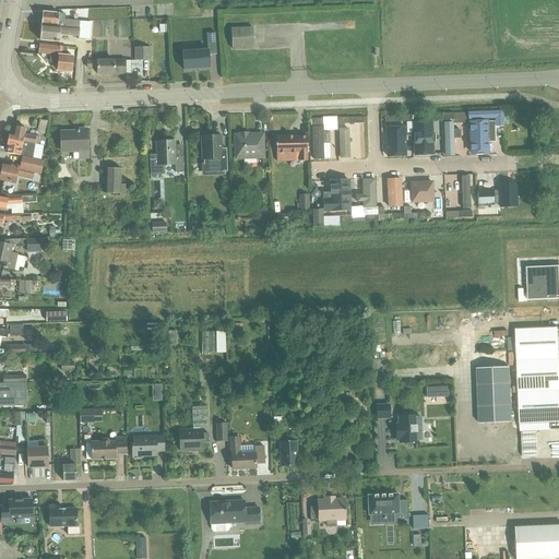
[(43,12),(42,25),(73,27),(79,28),(80,28),(81,22),(80,22),(66,21),(66,14),(59,13),(43,12)]
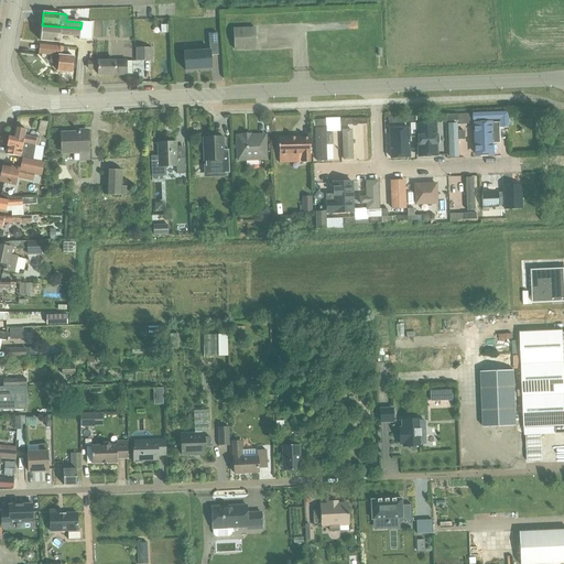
[(42,25),(41,40),(60,42),(61,35),(79,36),(79,40),(87,41),(90,41),(91,29),(91,23),(82,22),(80,29),(79,29),(74,28),(42,25)]
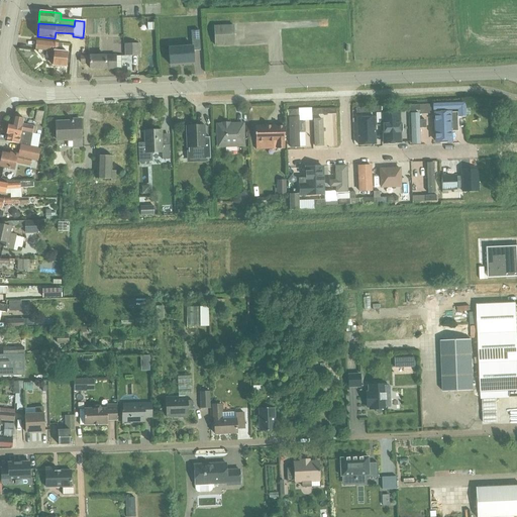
[(214,26),(215,45),(234,44),(233,25),(214,26)]
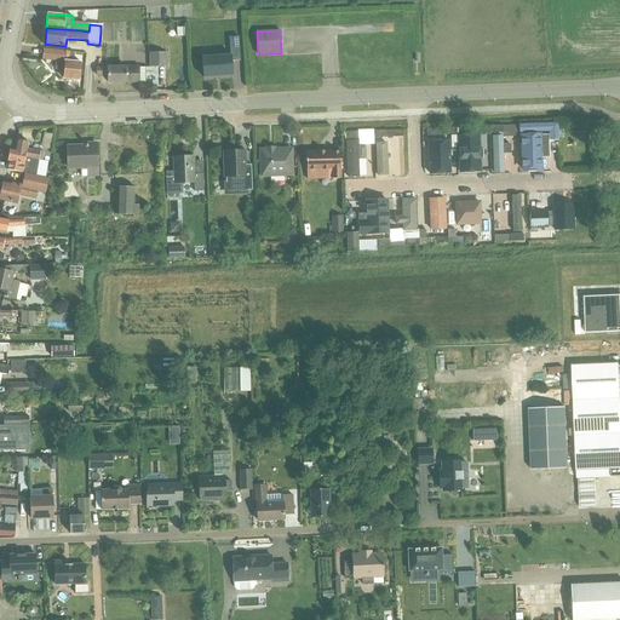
[(230,55),(202,57),(204,68),(204,78),(218,76),(233,75),(233,68),(231,61),(236,61),(240,61),(240,53),(239,36),(229,36),(230,55)]
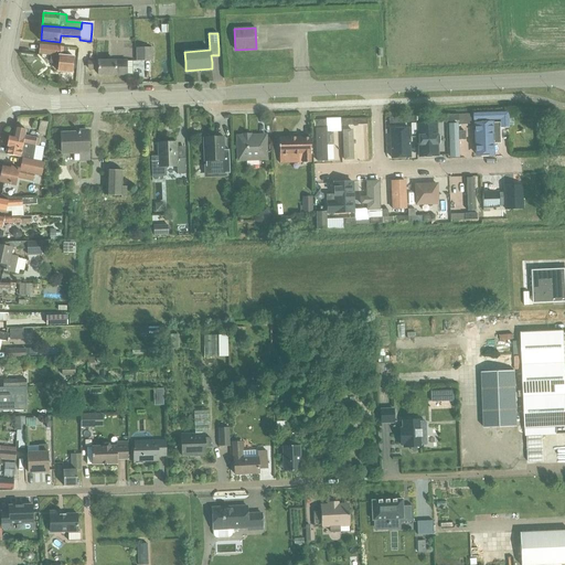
[(73,73),(74,57),(63,56),(64,48),(43,45),(40,44),(39,54),(42,54),(51,55),(51,63),(59,64),(57,72),(73,73)]
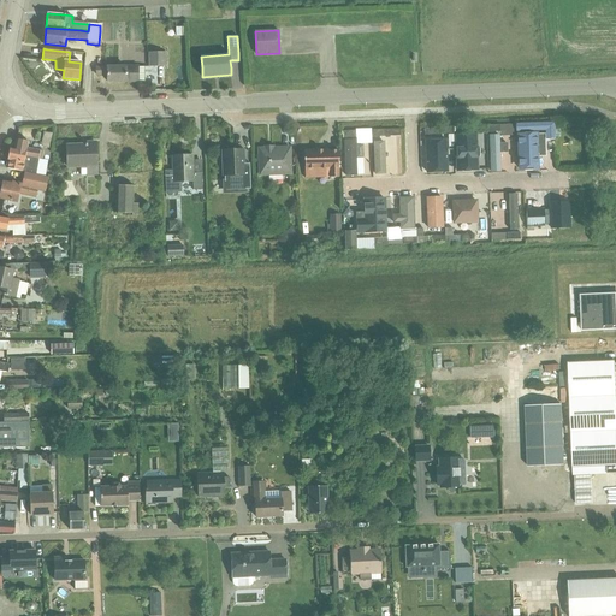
[(166,52),(148,52),(148,66),(166,66),(166,52)]
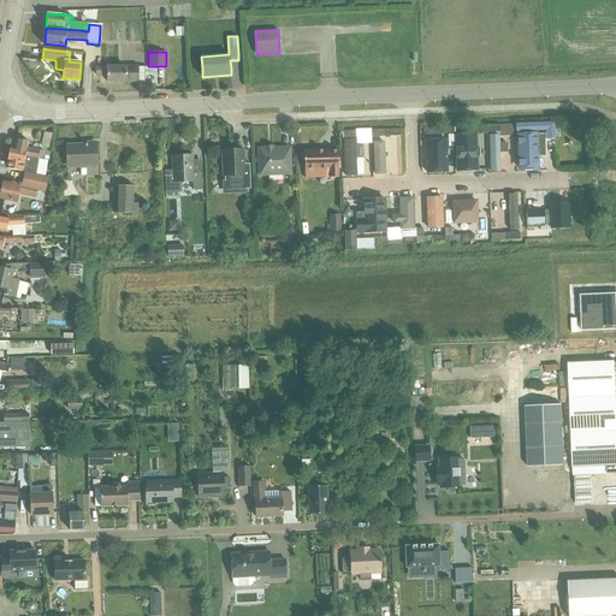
[(126,65),(126,67),(98,67),(98,75),(107,75),(107,82),(126,82),(138,82),(138,81),(144,81),(144,66),(138,66),(138,65),(126,65)]
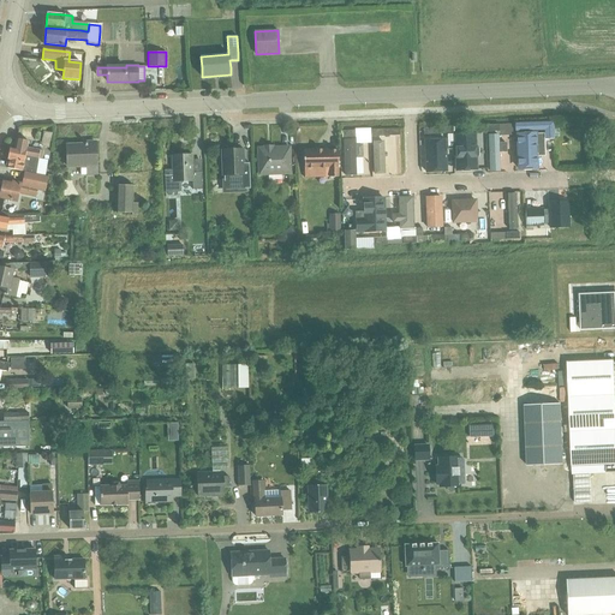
[(513,124),(500,125),(500,132),(500,136),(513,136),(513,124)]
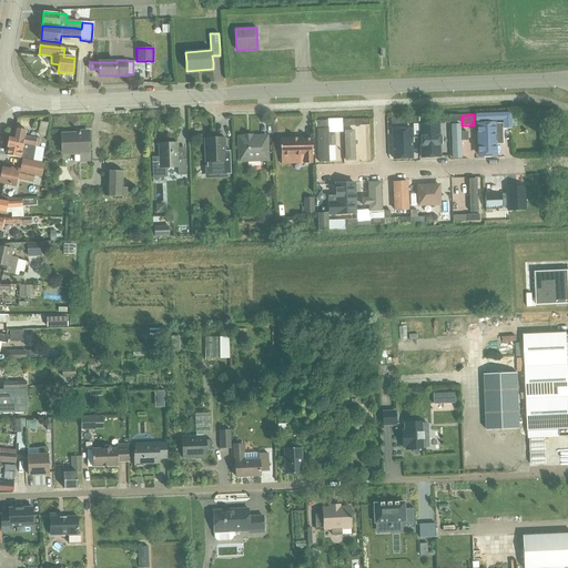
[(511,114),(476,115),(476,123),(504,122),(504,130),(513,130),(511,114)]
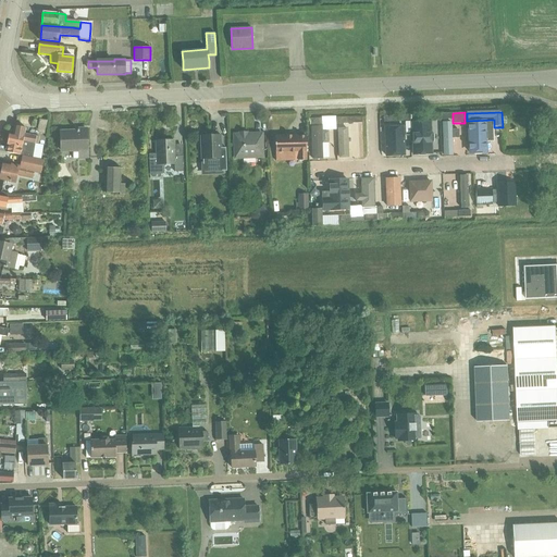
[(322,119),(310,119),(310,125),(322,125),(323,130),(336,128),(336,124),(336,118),(322,119)]
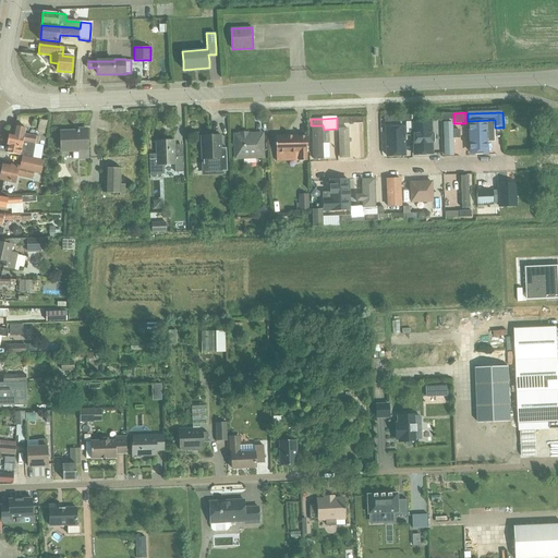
[(47,121),(39,120),(37,133),(44,134),(47,121)]
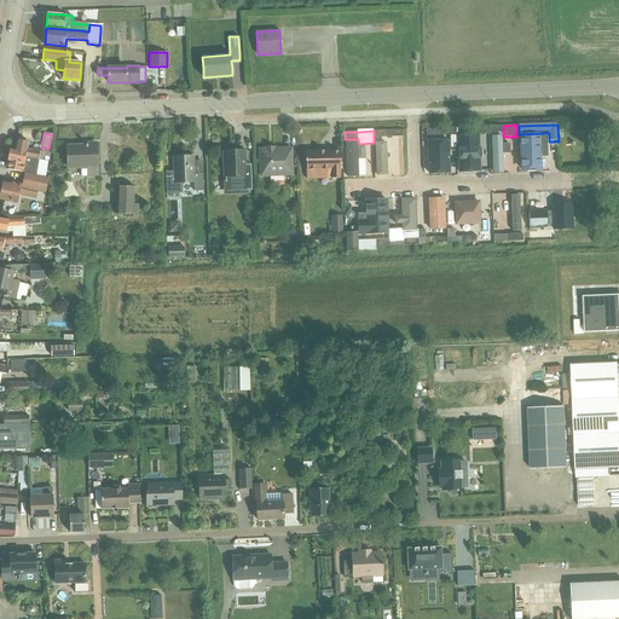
[(503,171),(502,134),(492,134),(493,171),(503,171)]
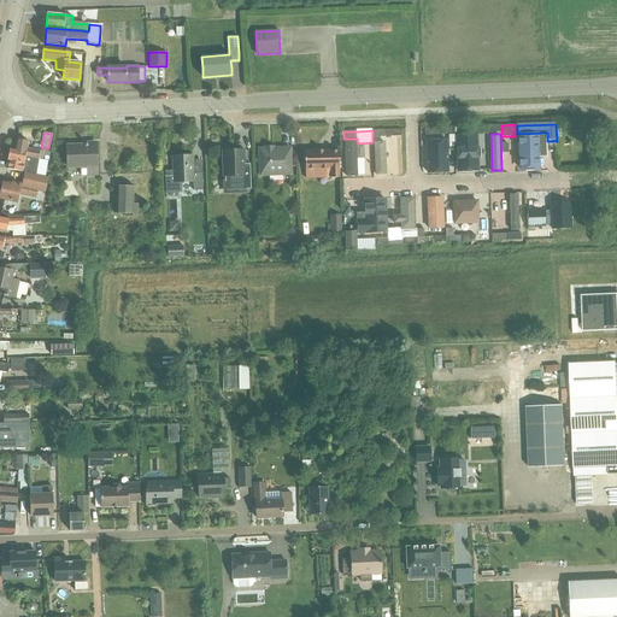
[(538,134),(518,135),(519,171),(539,170),(538,134)]
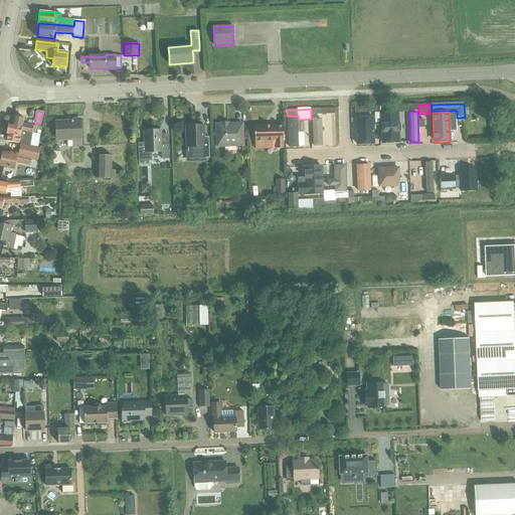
[(382,144),(399,143),(398,113),(381,114),(382,144)]
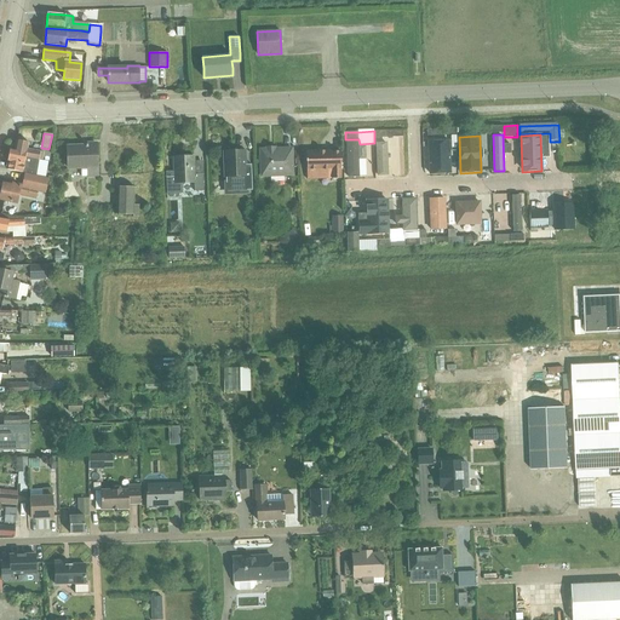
[(432,173),(451,172),(449,139),(430,141),(432,173)]
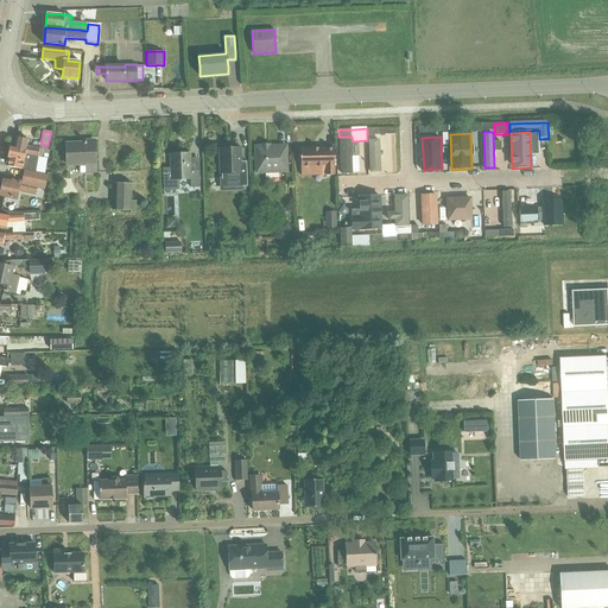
[(10,158),(7,166),(23,170),(36,171),(38,157),(42,158),(43,150),(26,146),(27,140),(17,138),(14,147),(10,146),(7,158),(10,158)]
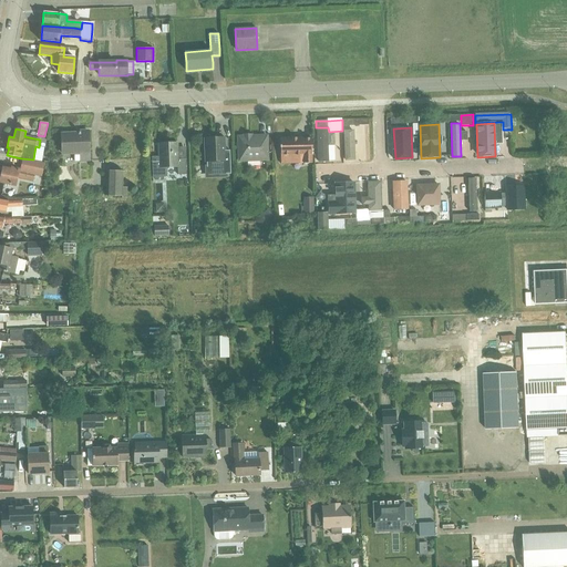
[(319,161),(329,160),(328,130),(318,130),(319,161)]
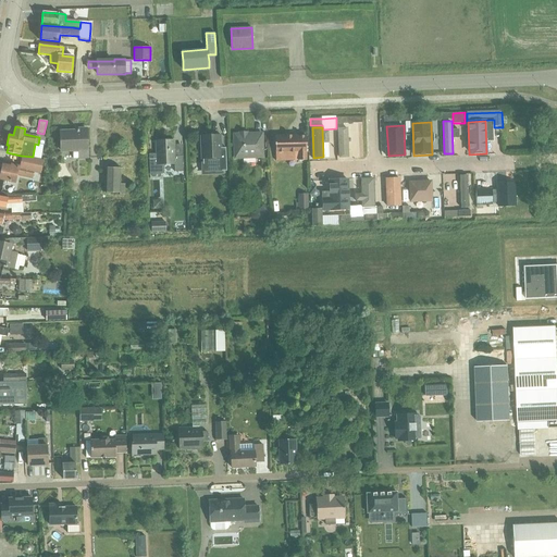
[(341,157),(350,157),(348,128),(339,130),(341,157)]
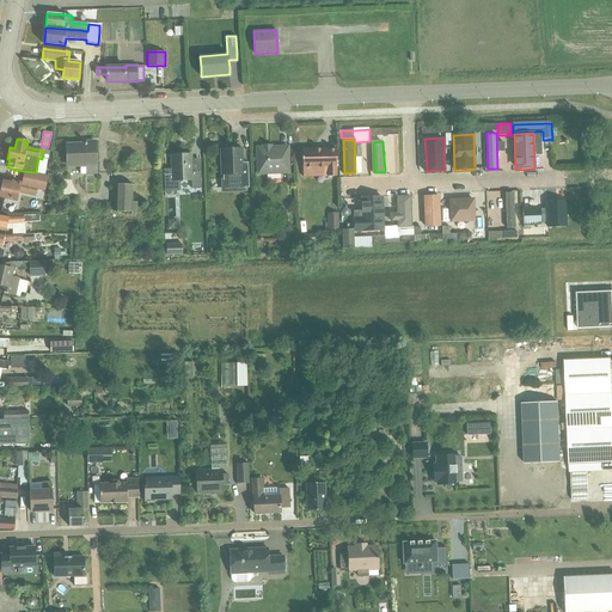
[(81,175),(87,175),(96,173),(95,142),(85,142),(85,144),(66,145),(67,166),(80,165),(81,175)]
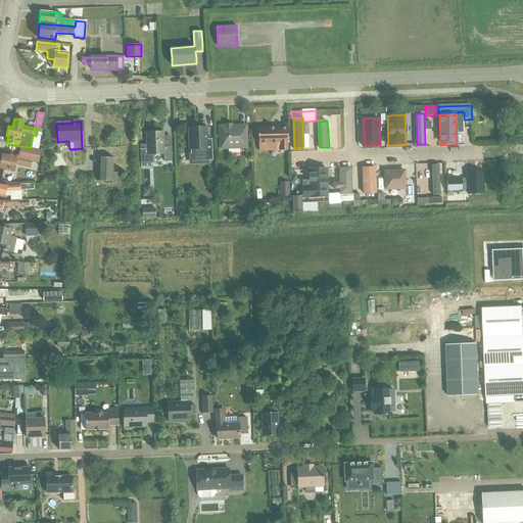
[(220,127),(221,148),(247,148),(246,126),(232,127),(232,125),(225,125),(225,127),(220,127)]
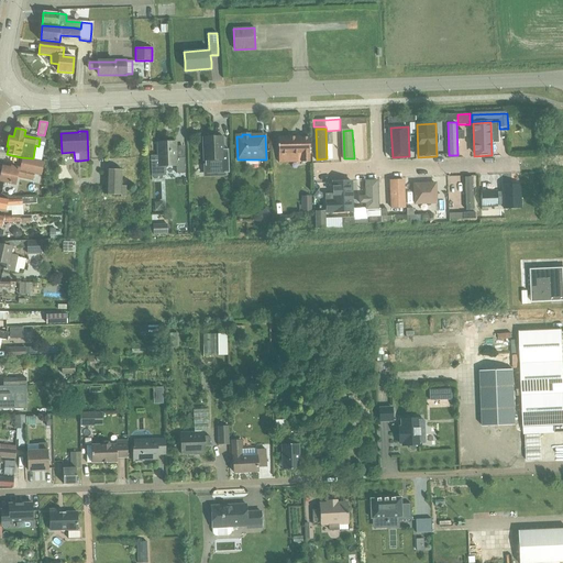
[(203,162),(206,161),(207,174),(229,173),(228,148),(223,150),(223,136),(202,138),(203,162)]
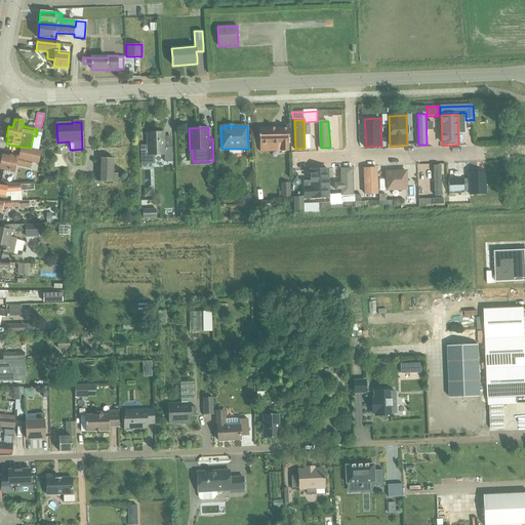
[(259,134),(259,137),(259,144),(260,152),(281,152),(289,151),(289,135),(289,128),(280,128),(259,128),(259,134)]
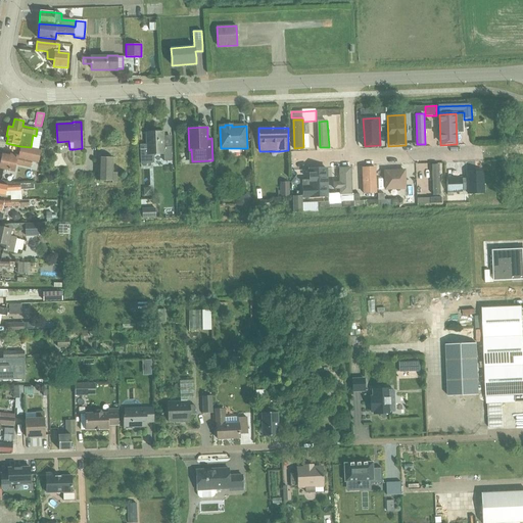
[(146,133),(147,144),(140,145),(140,163),(153,163),(153,156),(155,154),(164,154),(164,161),(172,161),(172,147),(164,147),(163,132),(146,133)]
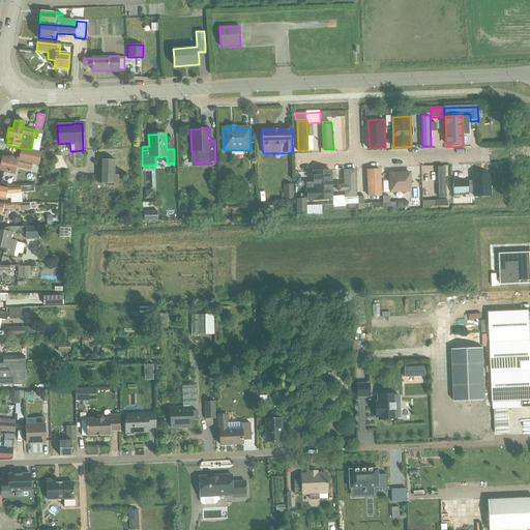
[(3,157),(0,170),(15,173),(16,167),(30,171),(32,164),(39,166),(40,160),(41,152),(25,149),(21,148),(18,159),(10,157),(10,159),(3,157)]
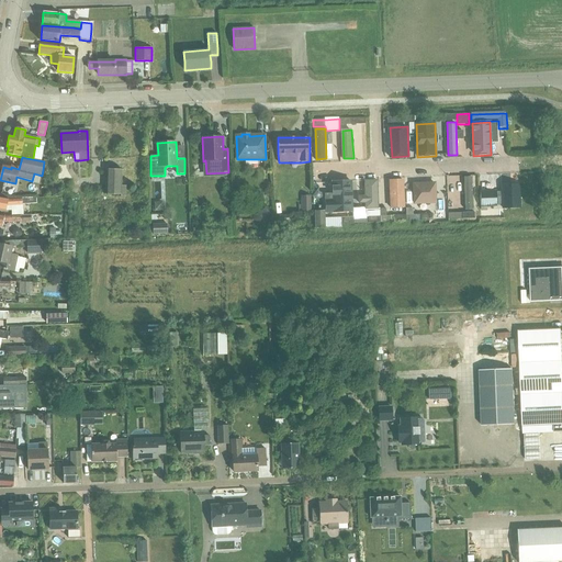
[(125,197),(126,186),(122,186),(122,169),(107,169),(107,194),(121,195),(121,197),(125,197)]
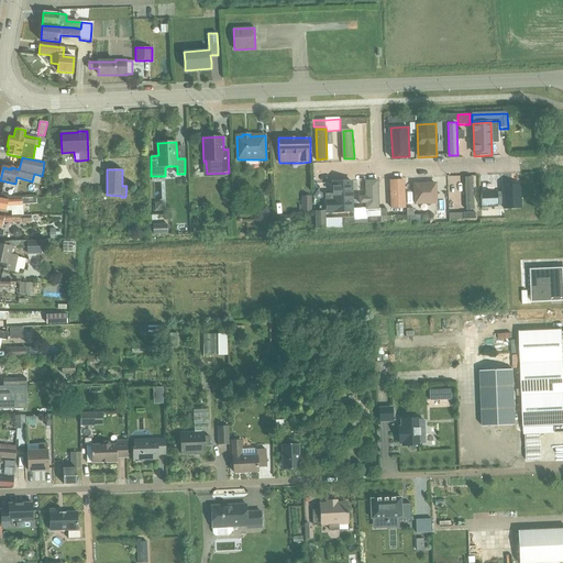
[(473,178),(465,178),(467,210),(475,210),(473,178)]
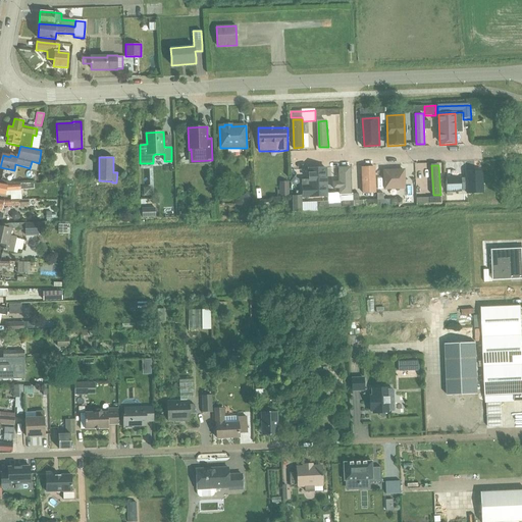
[(374,167),(361,168),(362,194),(375,193),(374,167)]
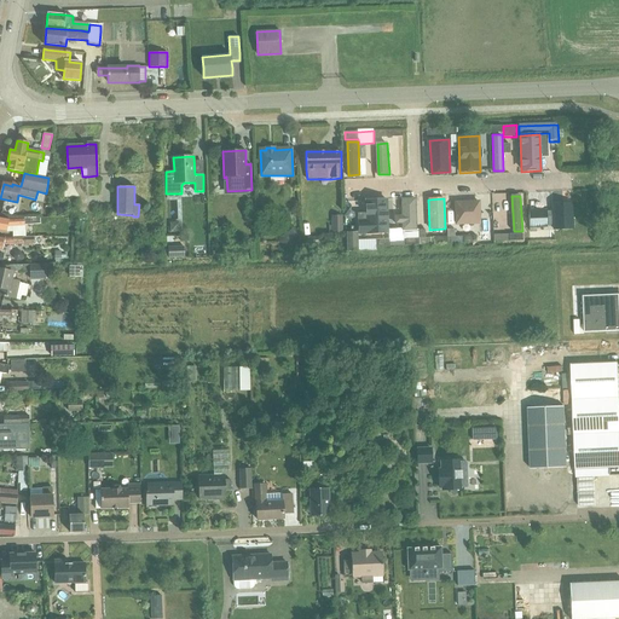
[(386,200),(366,201),(366,223),(360,223),(360,233),(387,232),(386,200)]
